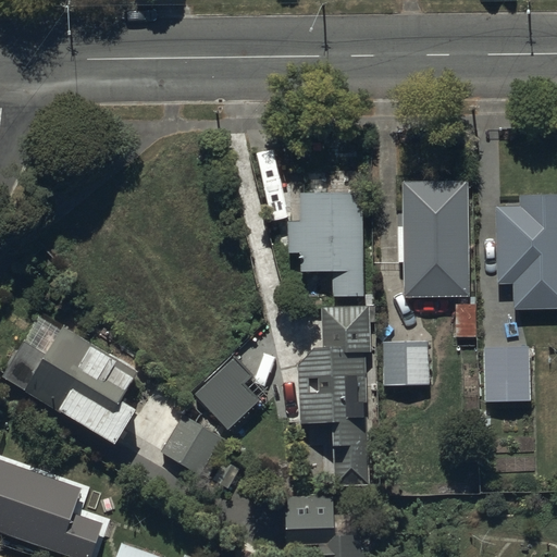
[(469,182),(400,183),(401,226),(397,226),(398,263),(404,263),(404,297),(470,296),(469,182)]
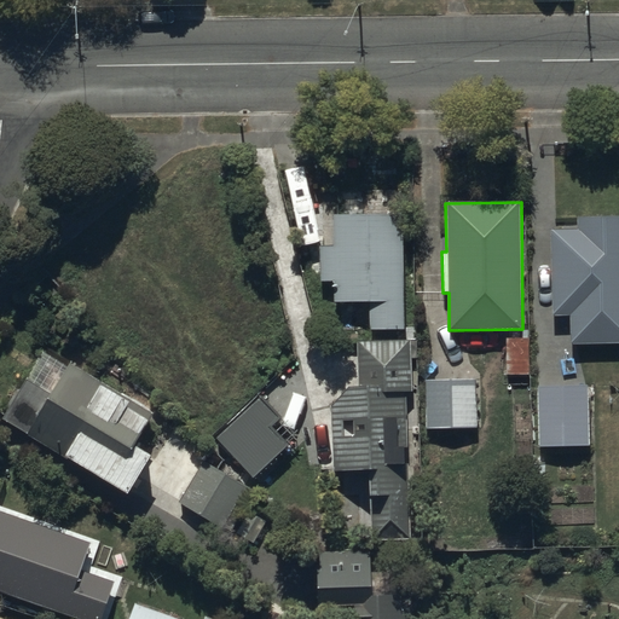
[(404,214),(331,214),(331,247),(319,247),(318,282),(334,282),(334,302),(357,304),(356,314),(369,314),(369,330),(403,331),(404,214)]
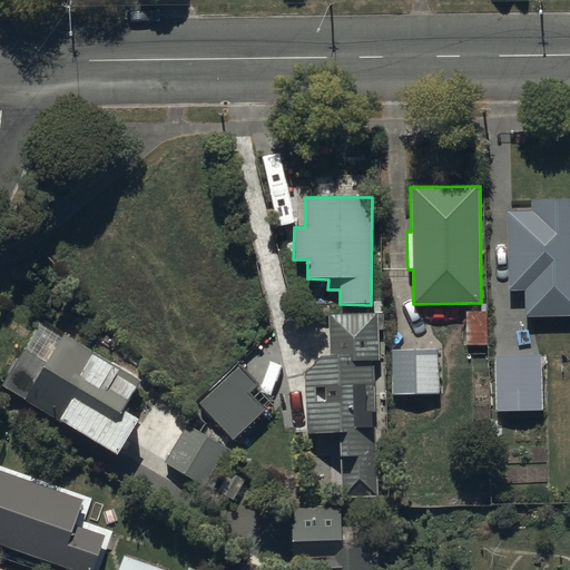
[(546,216),(511,217),(513,285),(530,284),(531,311),(569,310),(569,203),(546,204),(546,216)]
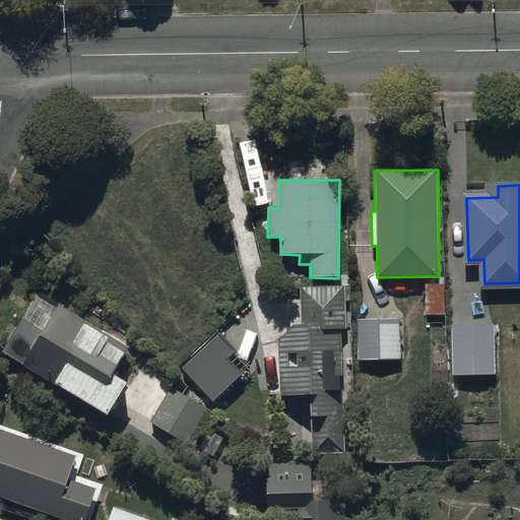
[(445,284),(426,284),(426,314),(445,314),(445,284)]
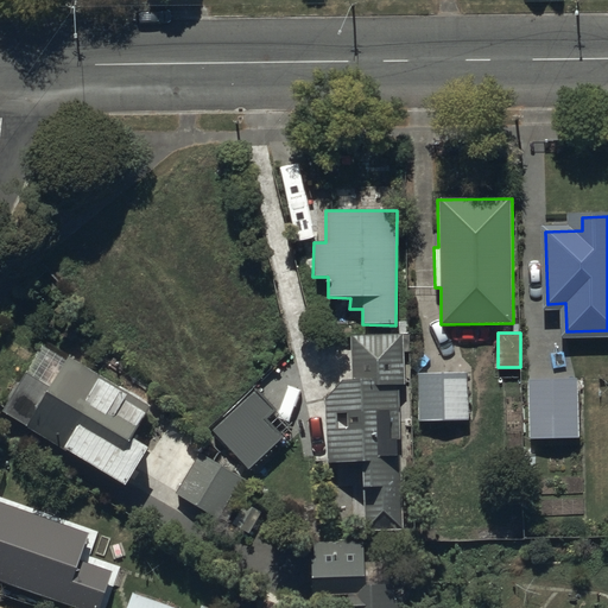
[(401,335),(352,336),(352,380),(342,380),(327,398),(327,462),(361,462),(361,531),(401,531),(401,335)]
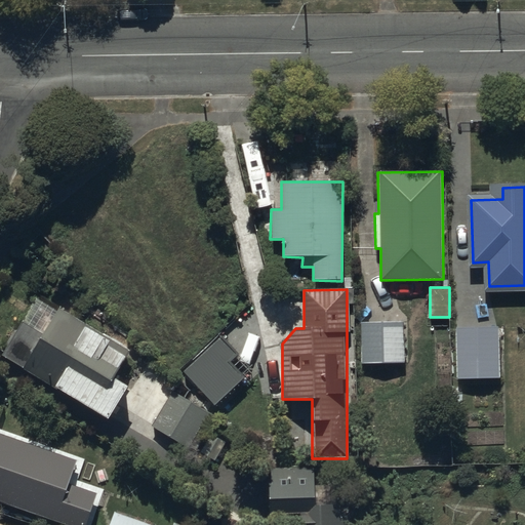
[(22,321),(1,356),(107,419),(125,388),(113,379),(129,351),(57,308),(42,333),(22,321)]
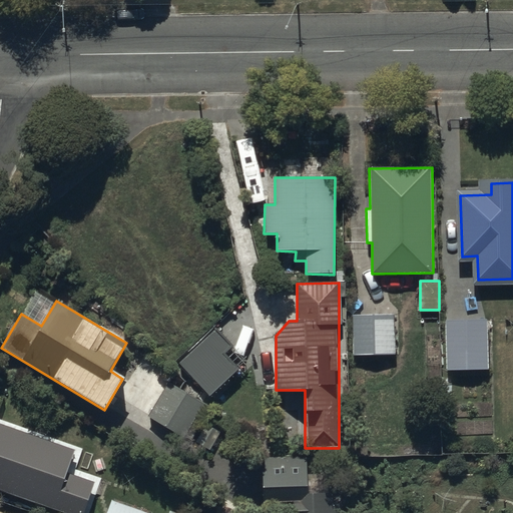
[(393,316),(352,316),(353,355),(394,355),(393,316)]
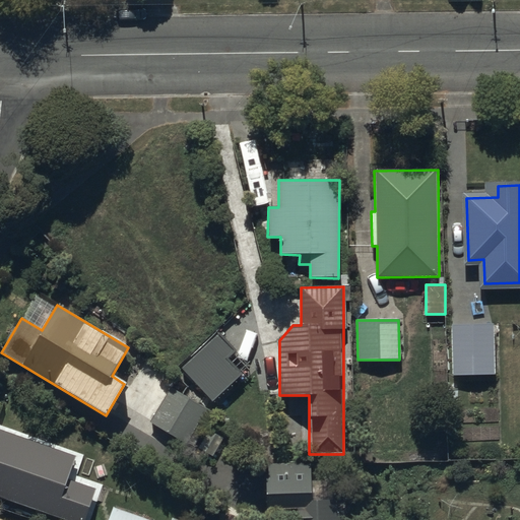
[(494,323),(451,324),(453,376),(495,375),(494,323)]
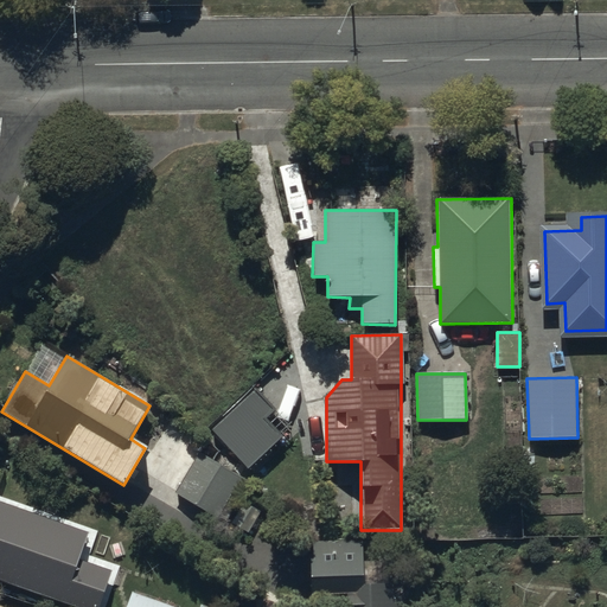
[(253,391),(211,428),(248,470),(283,438),(267,419),(273,414),(253,391)]
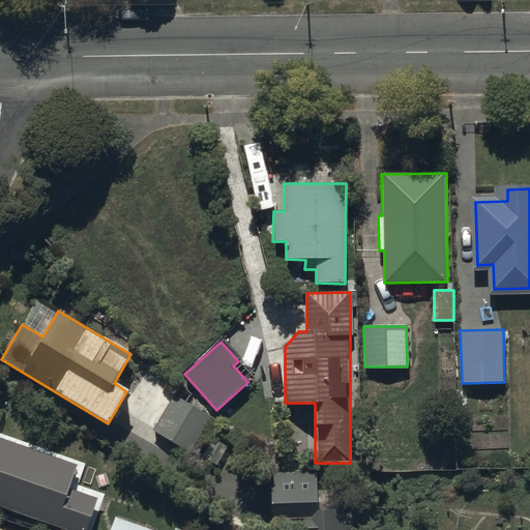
[(171,396),(152,431),(189,452),(209,417),(171,396)]
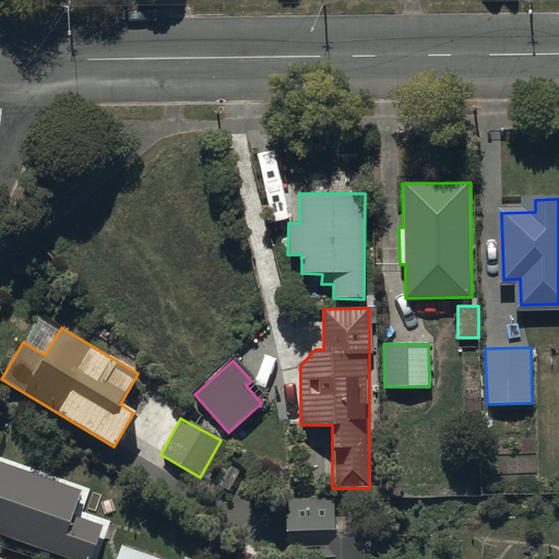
[(81,491),(0,461),(0,533),(70,558),(87,558),(100,525),(72,515),(81,491)]
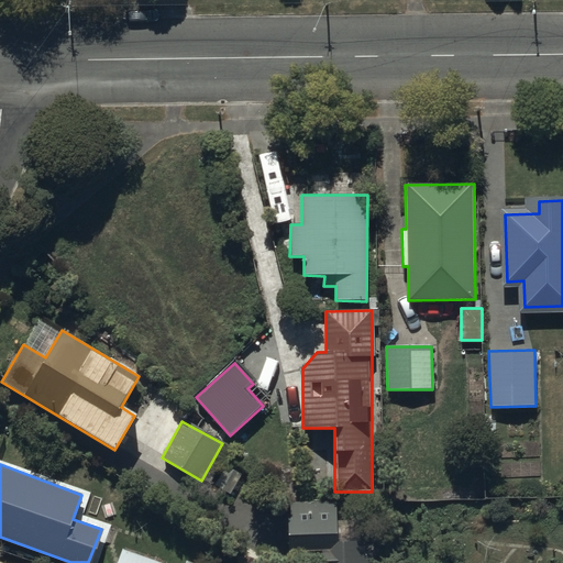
[(367,522),(335,522),(335,501),(287,501),(287,552),(311,552),(310,562),(376,562),(376,553),(367,553),(367,522)]
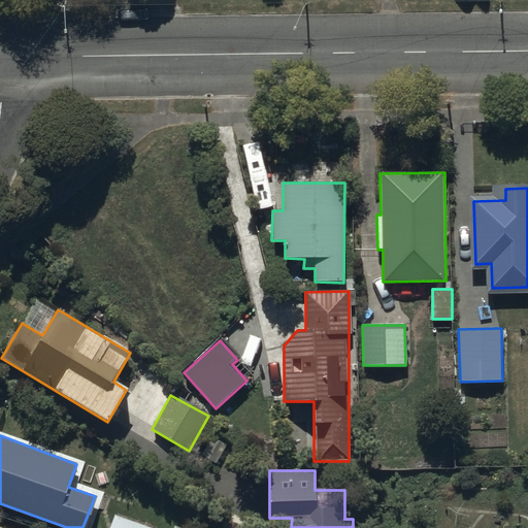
[(151,527),(114,514),(108,527),(151,527)]
